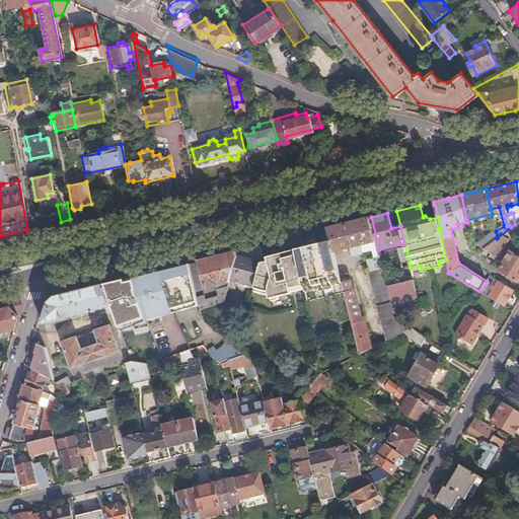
[(332,227),(328,228),(331,240),(335,250),(351,246),(352,254),(363,251),(361,244),(371,242),(372,245),(370,246),(371,249),(371,252),(372,257),(368,258),(387,340),(400,334),(412,328),(410,327),(396,313),(394,311),(388,286),(379,249),(371,217),(349,223),(332,227)]
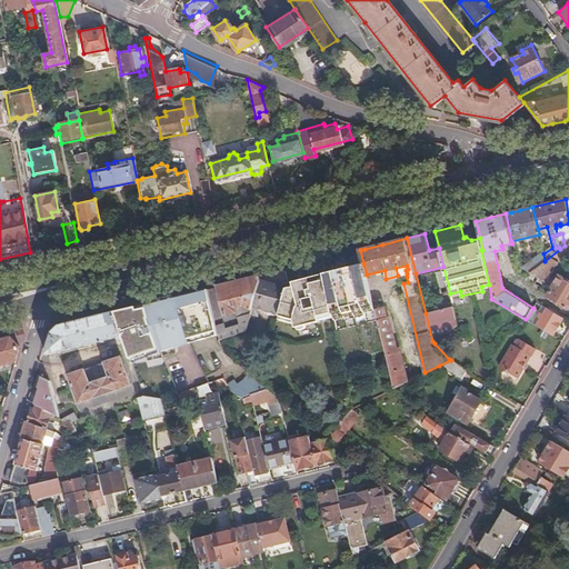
[(545,261),(530,271),(539,275),(549,280),(558,262),(568,253),(568,242),(565,246),(560,249),(545,261)]
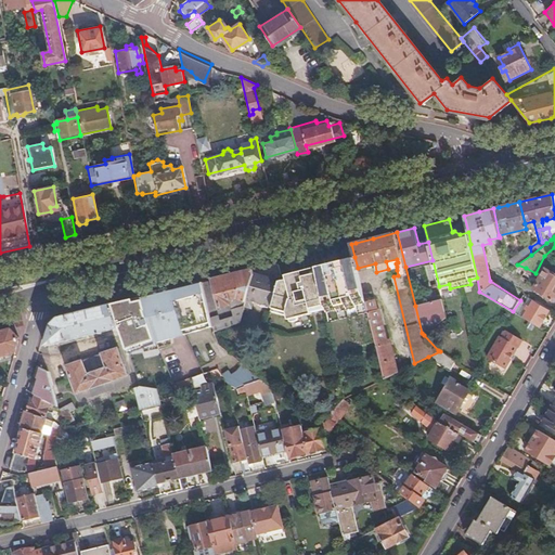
[(530,247),(511,262),(515,267),(517,265),(531,255),(530,247)]
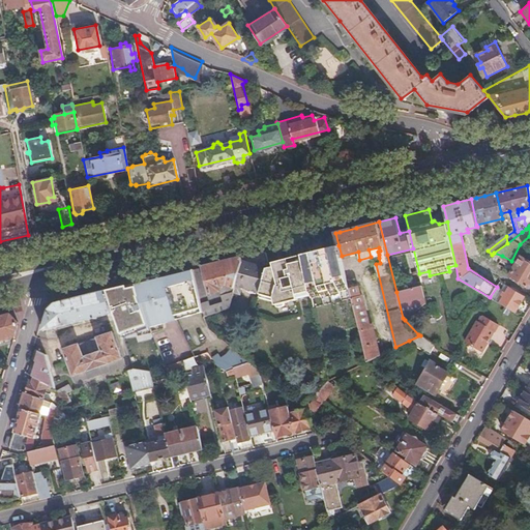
[(311,295),(314,308),(316,322),(319,334),(358,324),(348,281),(344,264),(342,256),(339,245),(327,248),(303,254),(273,262),(274,265),(268,267),(261,290),(260,295),(274,299),(275,304),(311,295)]
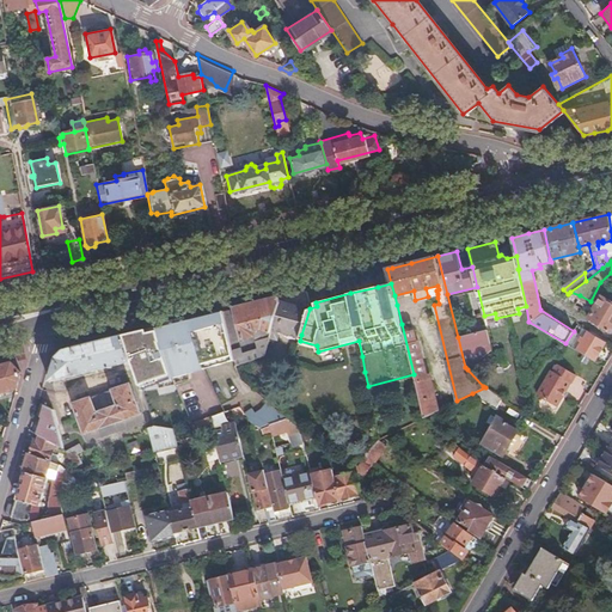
[(428,297),(438,294),(436,291),(439,289),(438,286),(426,288),(428,297)]
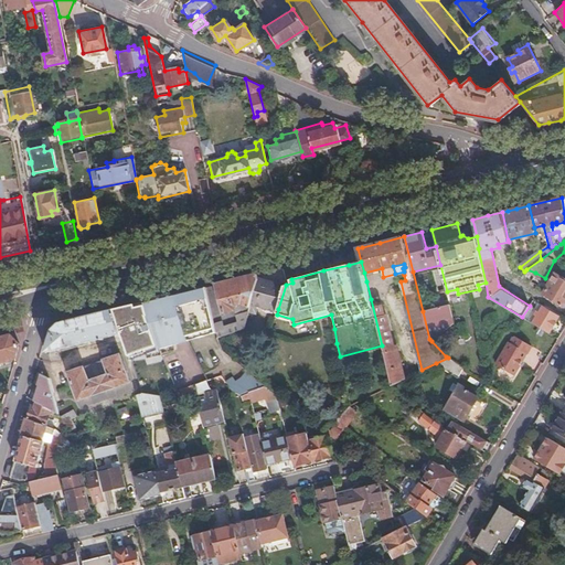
[(364,273),(366,281),(383,277),(382,268),(364,273)]
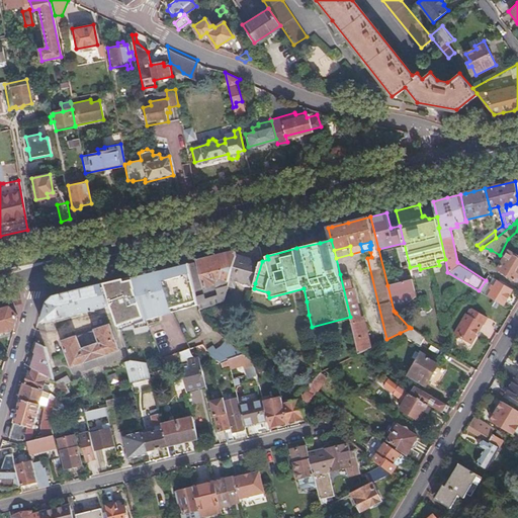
[(500,255),(491,250),(488,257),(493,260),(492,263),(499,268),(505,258),(500,255)]
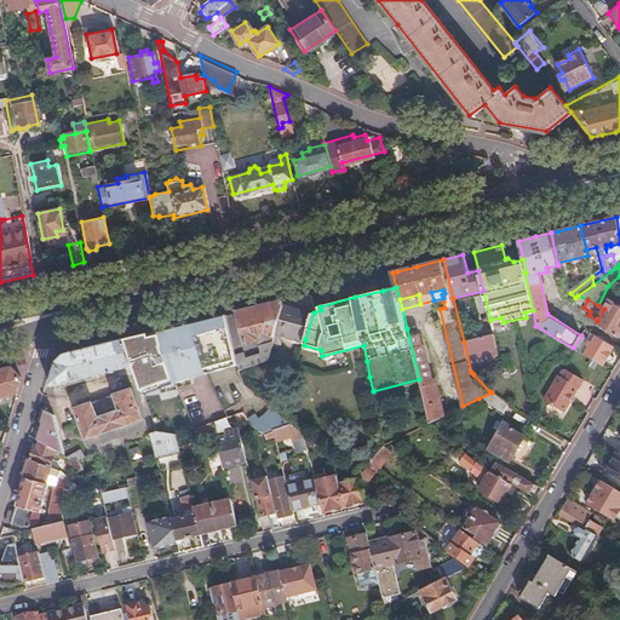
[(619,305),(609,299),(604,309),(597,321),(597,322),(619,336),(619,334),(619,305)]
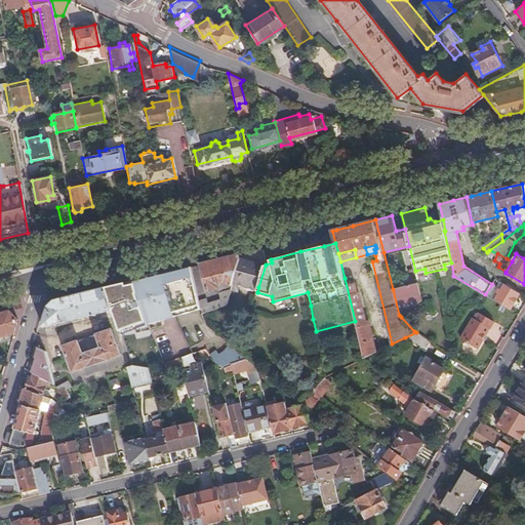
[(201,300),(204,311),(204,312),(229,306),(234,289),(241,259),(240,254),(207,263),(202,264),(208,290),(221,287),(224,297),(211,301),(210,297),(201,300)]
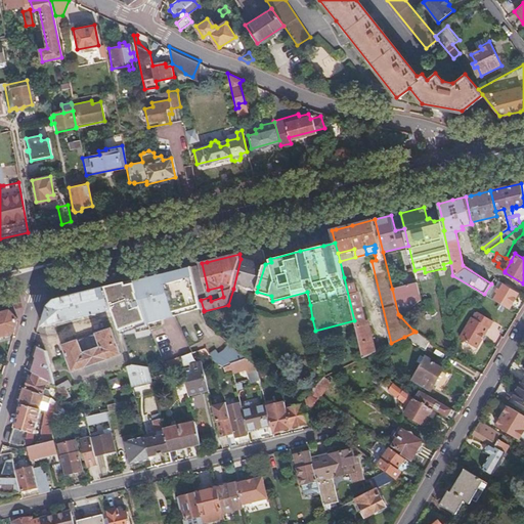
[(265,264),(241,259),(233,289),(239,290),(242,282),(258,287),(265,264)]
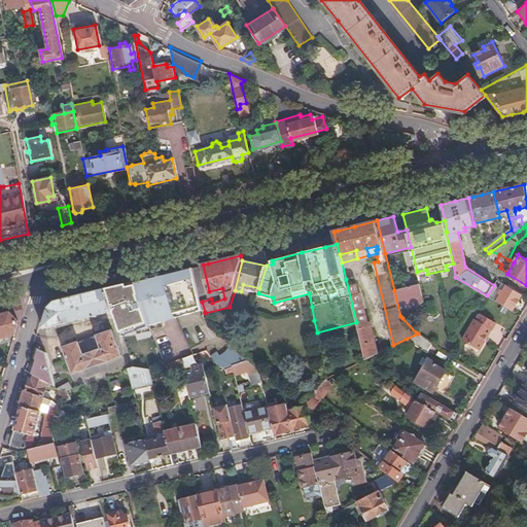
[(174,310),(175,310),(179,321),(205,312),(202,302),(192,268),(179,271),(164,275),(171,297),(174,310)]
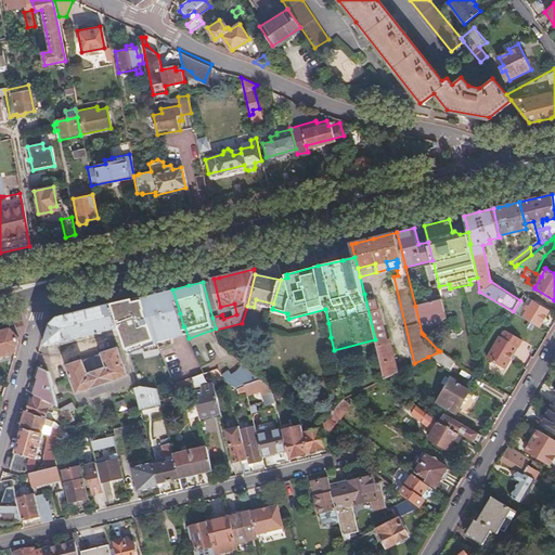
[(159,293),(143,296),(152,320),(153,325),(154,327),(157,337),(184,326),(183,326),(180,313),(172,289),(159,293)]
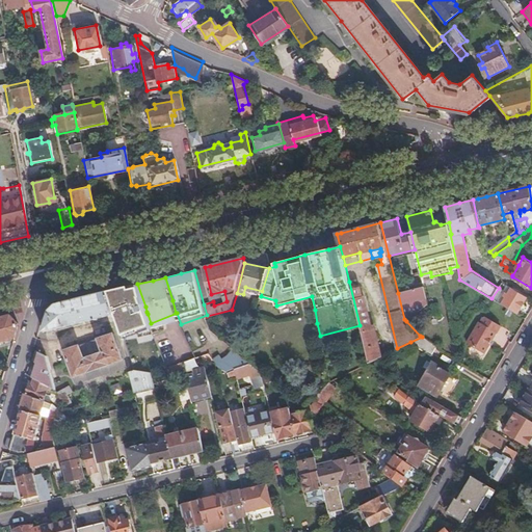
[(349,282),(360,325),(371,323),(365,296),(361,297),(356,281),(349,282)]
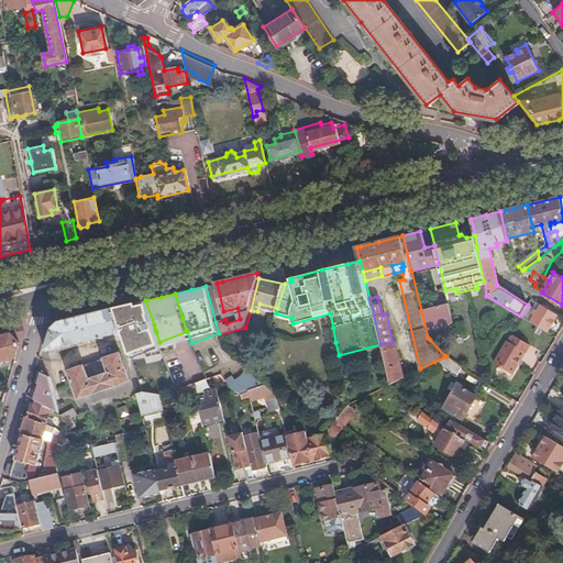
[(439,306),(421,310),(428,338),(430,340),(453,322),(448,299),(438,301),(439,306)]
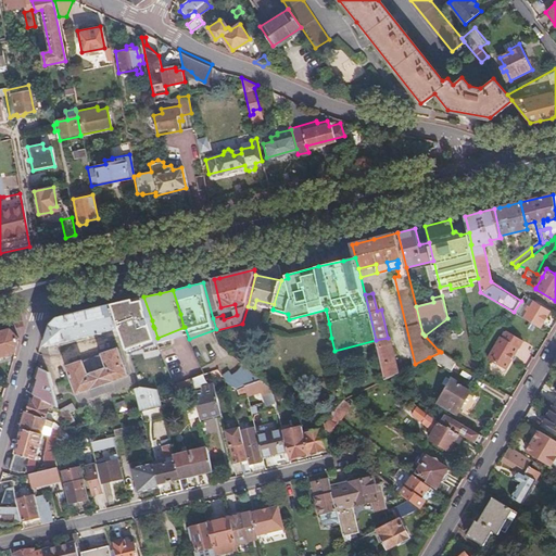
[(137,299),(124,302),(134,326),(152,320),(143,297),(137,299)]
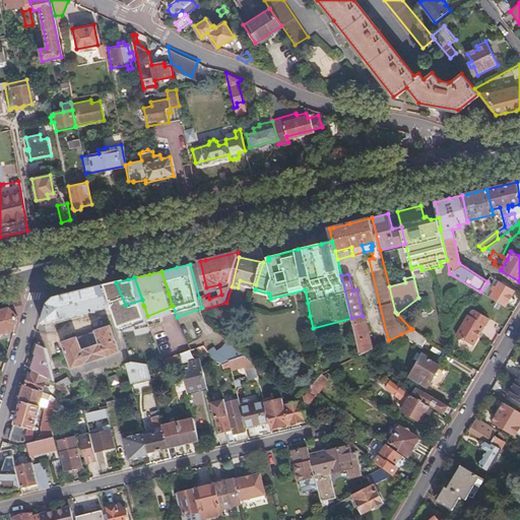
[(488,281),(480,291),(485,295),(492,283),(488,281)]
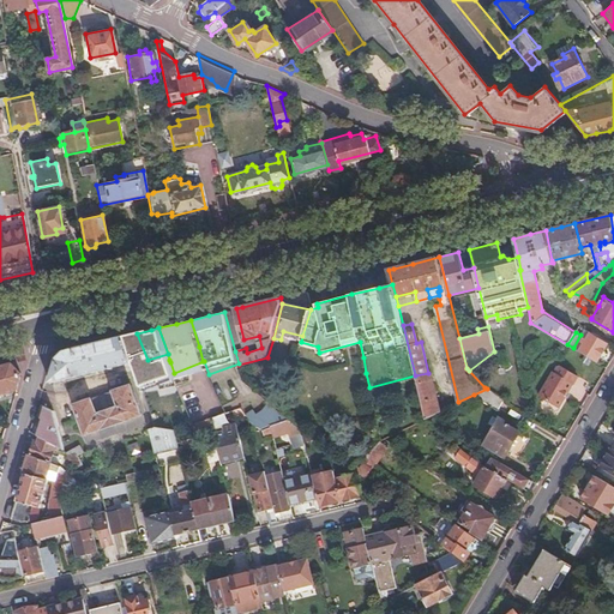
[(578,351),(596,362),(607,343),(589,332),(585,339),(583,337),(581,341),(583,342),(578,351)]
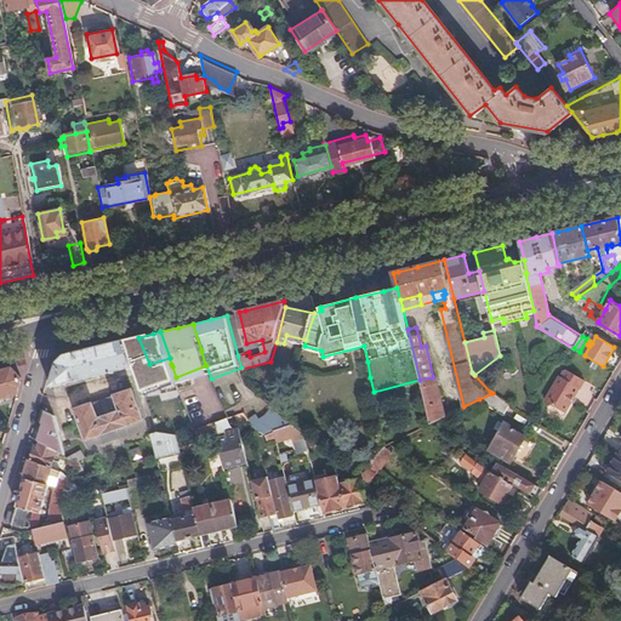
[(67,354),(57,363),(49,387),(115,370),(135,366),(126,340),(92,348),(67,354)]
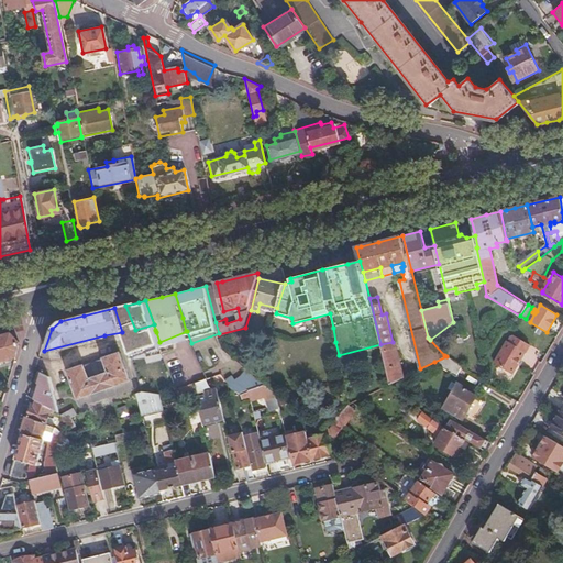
[(125,342),(128,351),(135,373),(166,362),(159,342),(156,332),(125,342)]
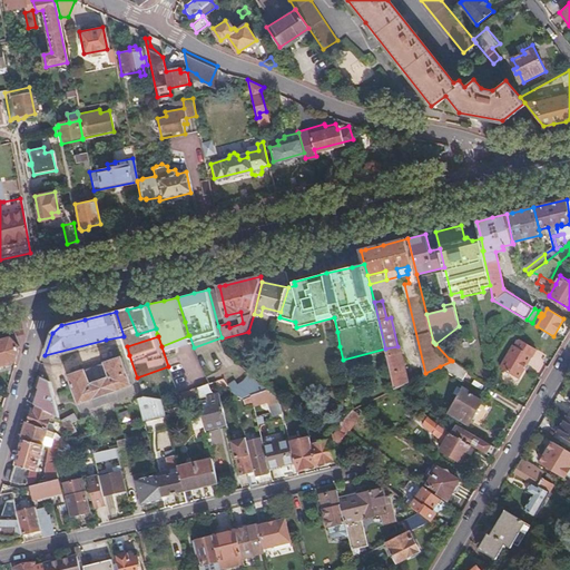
[(0,340),(0,365),(16,363),(20,347),(12,337),(0,340)]
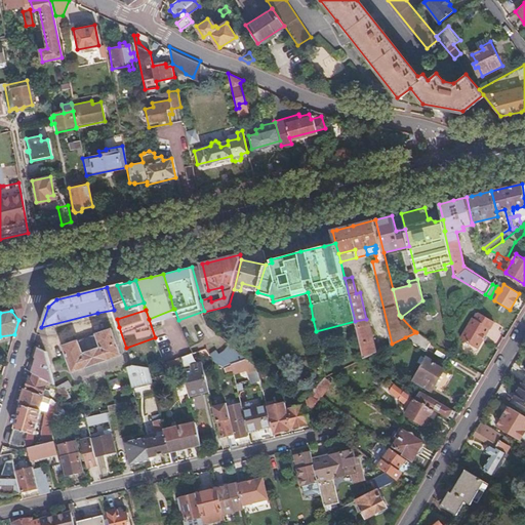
[(477,312),(461,338),(478,348),(494,322),(477,312)]
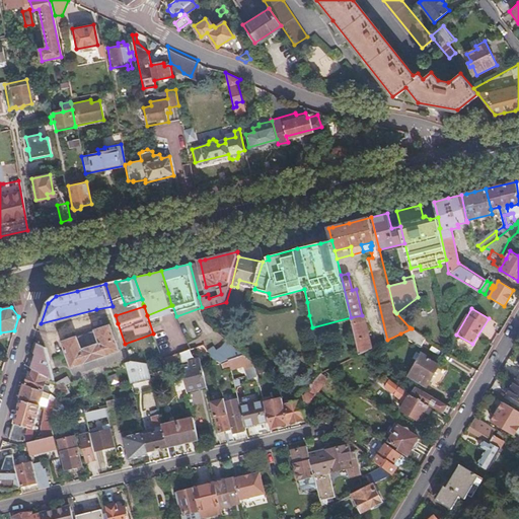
[(363,320),(353,322),(360,353),(373,347),(366,319),(363,320)]
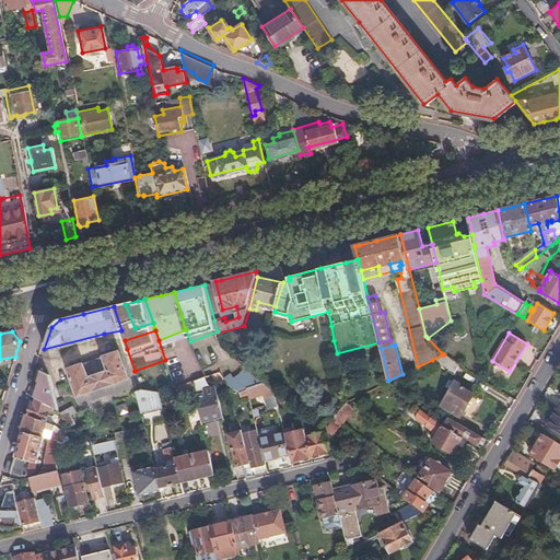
[(118,352),(68,369),(78,397),(127,380),(118,352)]
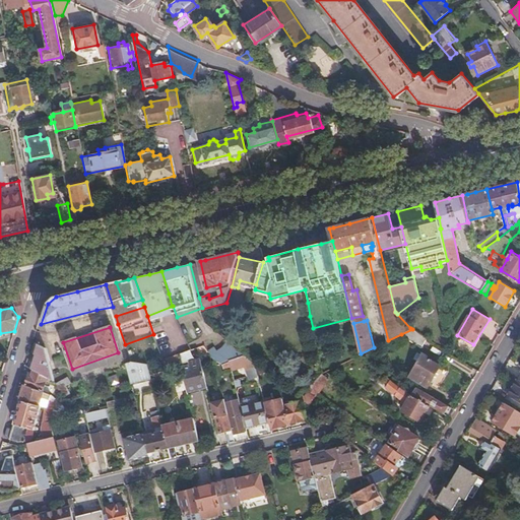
[(428,338),(412,329),(401,334),(421,347),(428,338)]
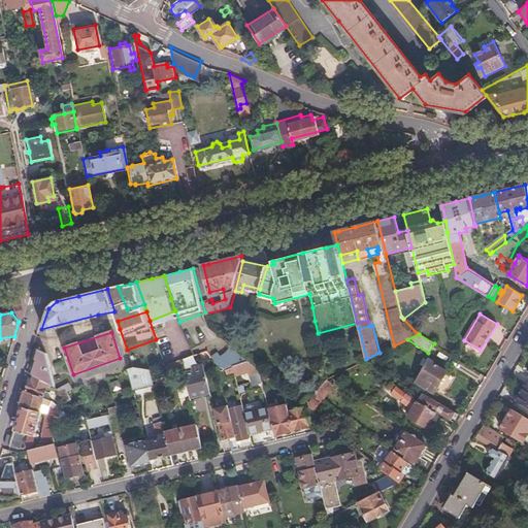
[(34,377),(48,384),(55,386),(46,352),(37,349),(34,358),(36,359),(31,375),(34,377)]
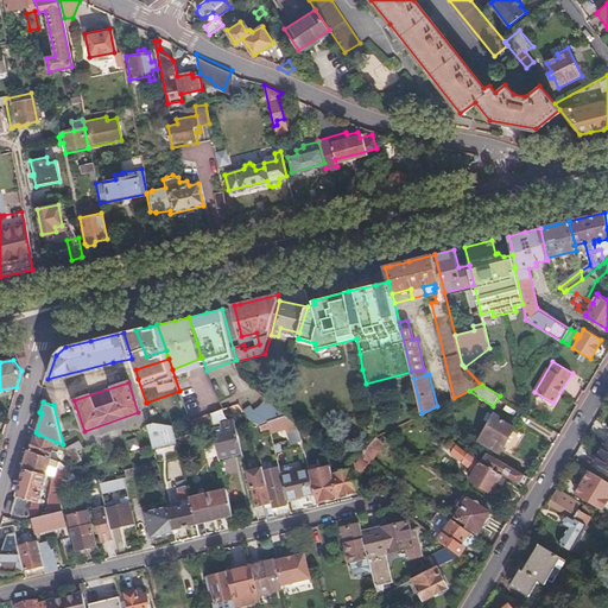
[(229,406),(221,409),(207,413),(209,420),(232,412),(229,406)]
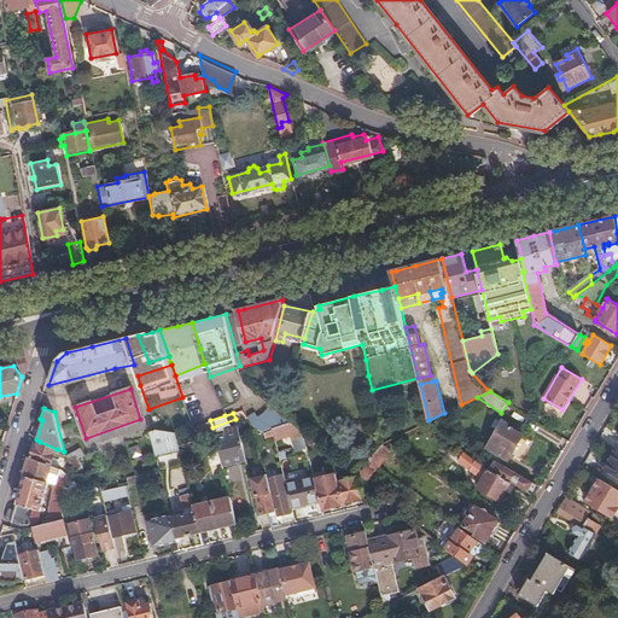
[(500,427),(489,447),(509,459),(525,433),(499,418),(494,425),(499,427),(500,427)]
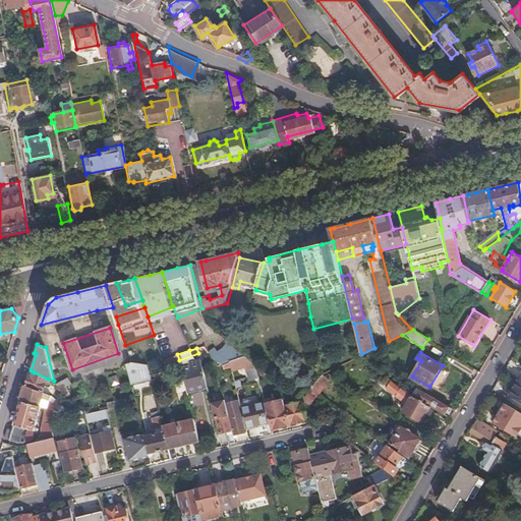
[(177,354),(162,360),(164,366),(171,364),(171,366),(180,363),(179,360),(177,354)]
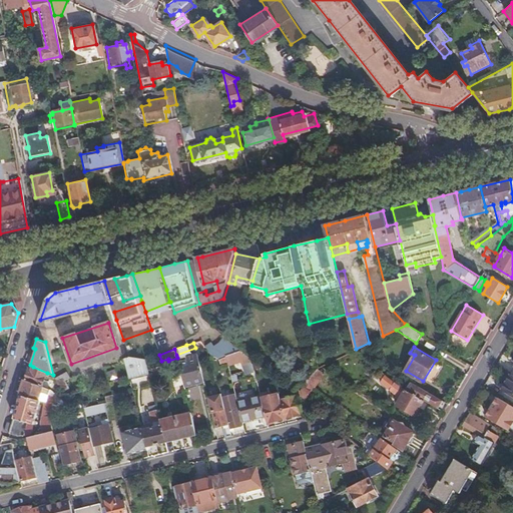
[(242,351),(225,355),(226,357),(227,363),(227,364),(239,362),(242,374),(253,370),(250,357),(242,351)]
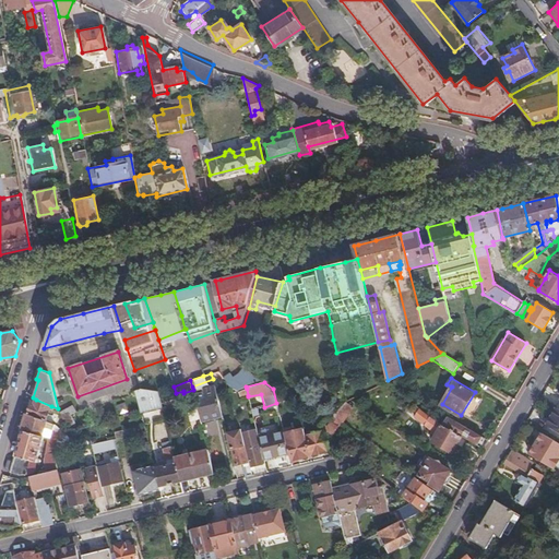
[(68,383),(58,387),(60,394),(70,391),(68,383)]
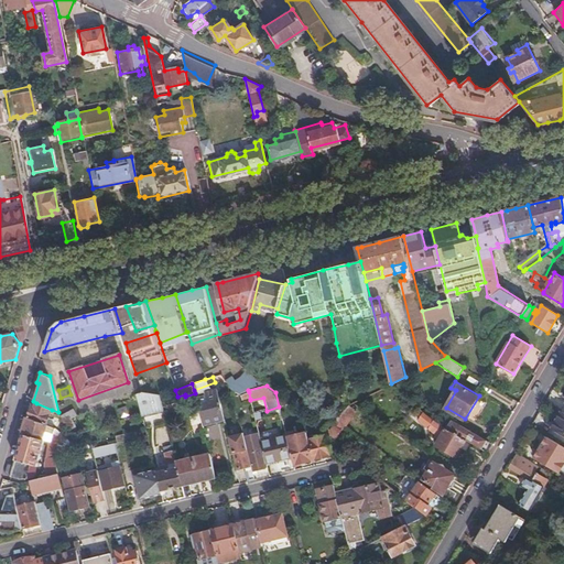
[(196,401),(202,424),(224,419),(216,389),(206,391),(206,394),(195,398),(196,401)]
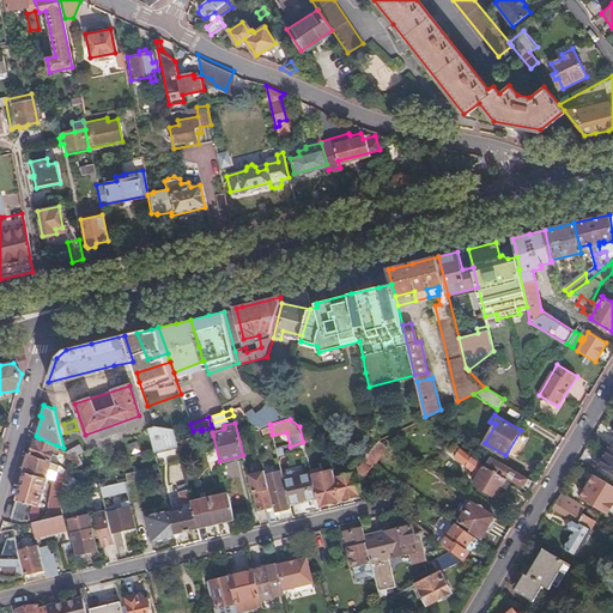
[(174,429),(155,428),(149,430),(149,431),(152,448),(153,450),(177,444),(176,441),(174,429)]
